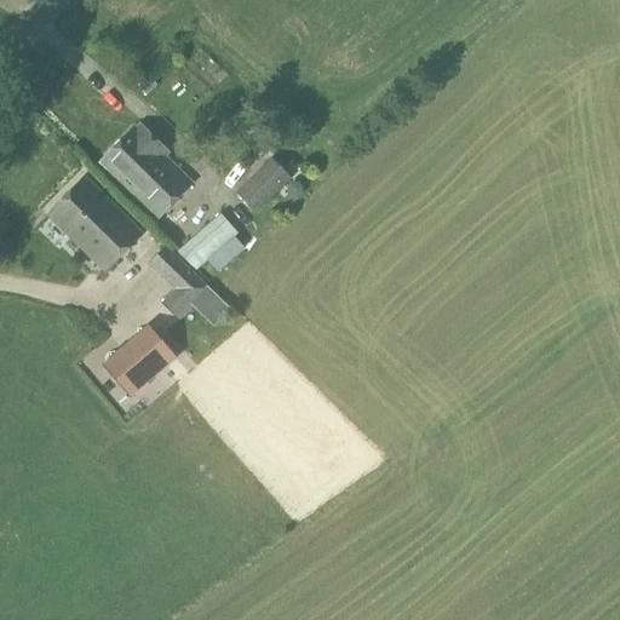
[(148,135),(144,138),(135,130),(101,165),(159,220),(193,185),(160,154),(164,150),(148,135)]
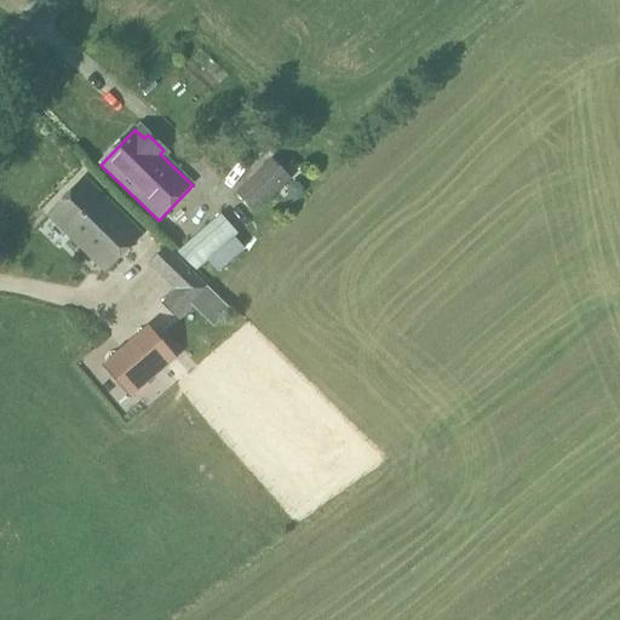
[(271,160),(236,194),(258,214),(292,179),(271,160)]
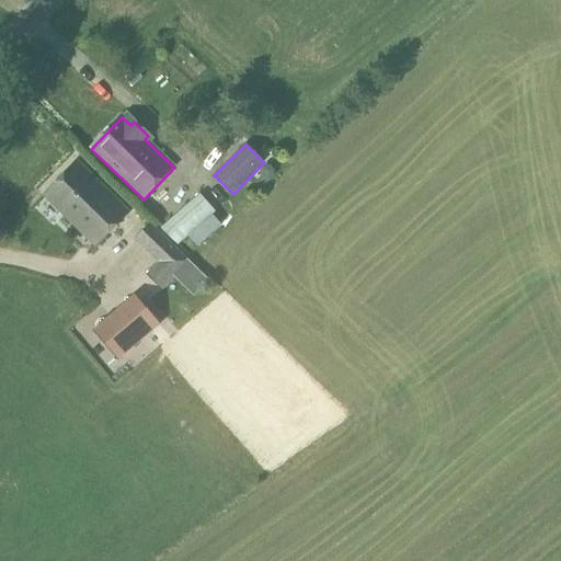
[(45,196),(96,247),(129,213),(78,162),(45,196)]
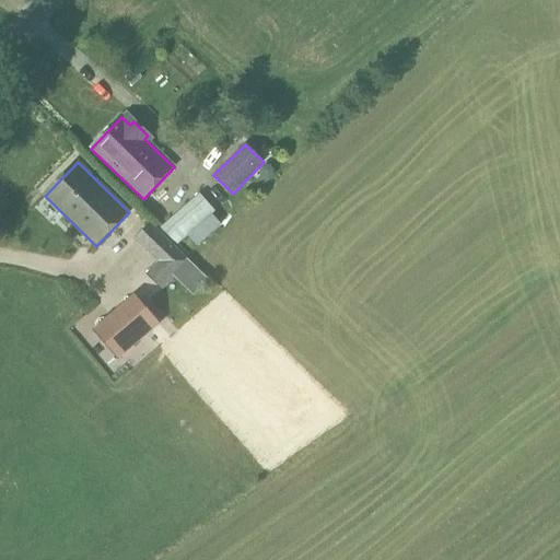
[(216,212),(199,195),(162,228),(176,245),(216,212)]
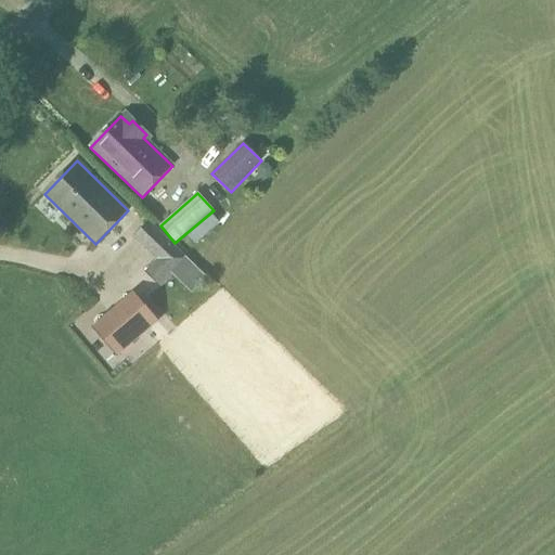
[(186,260),(171,245),(143,273),(158,288),(186,260)]
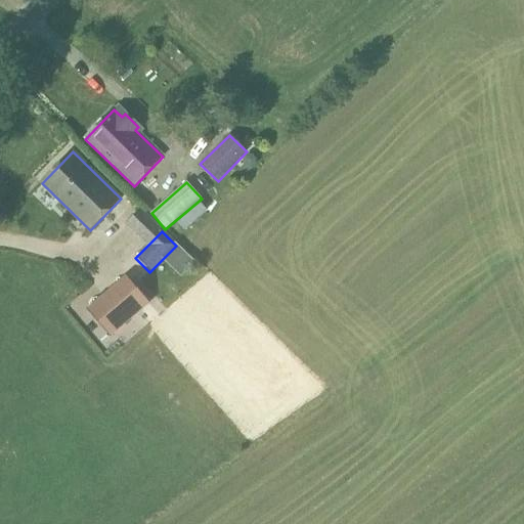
[(148,302),(127,276),(87,310),(110,336),(148,302)]
